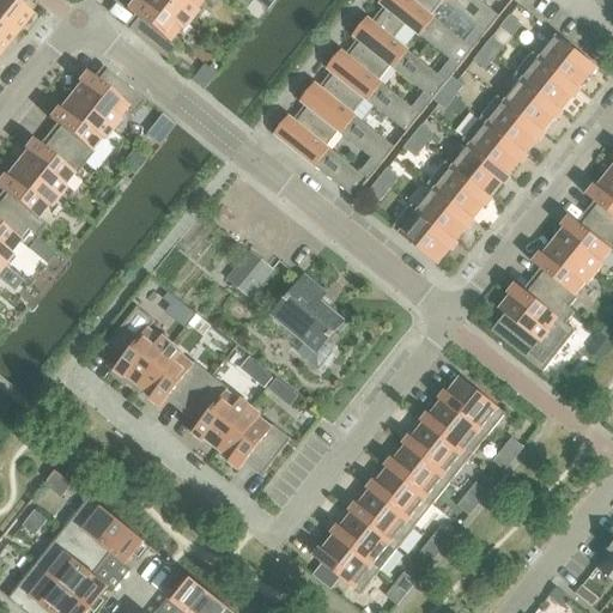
[(12,0),(0,0),(0,23),(13,35),(30,14),(12,0)]
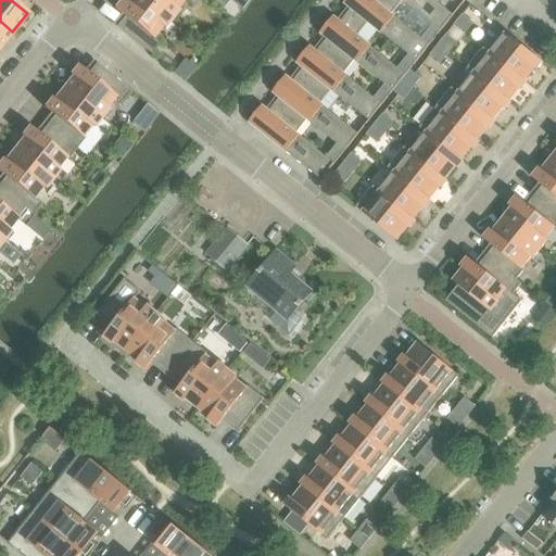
[(164,29),(171,20),(146,0),(124,0),(124,1),(122,0),(121,0),(114,9),(124,16),(116,27),(151,55),(160,43),(153,38),(162,27),(164,29)]
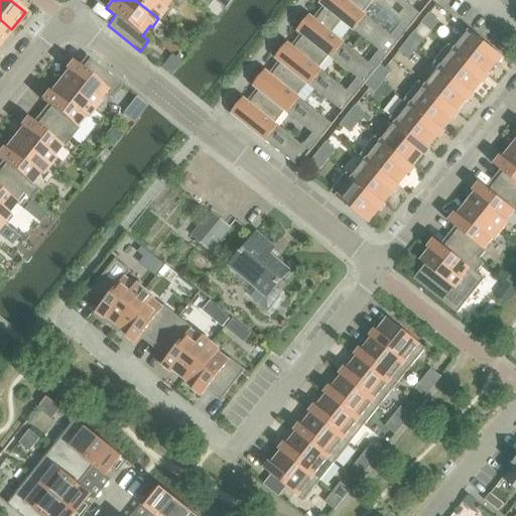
[(173,0),(178,4),(180,0),(135,0),(158,18),(165,10),(163,8),(169,0),(173,0)]
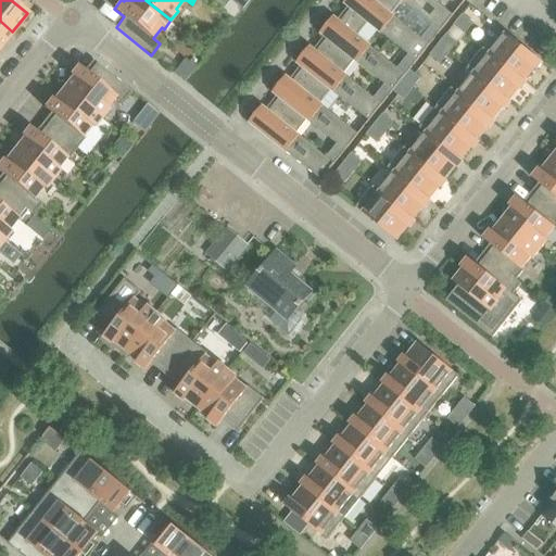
[(229,0),(241,10),(249,0),(229,0)]
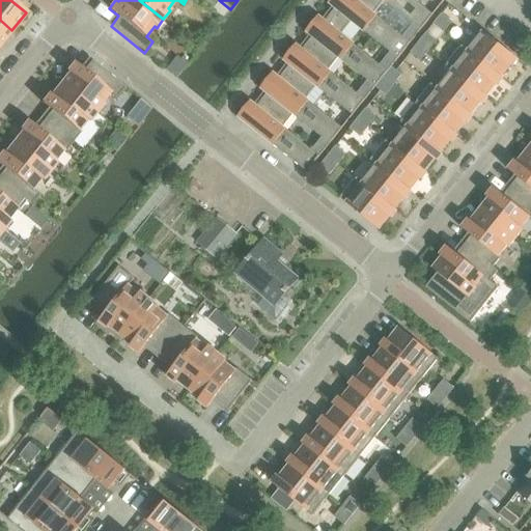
[(331,0),(329,3),(335,8),(336,8),(352,21),(390,52),(398,58),(421,30),(413,24),(402,37),(373,14),(385,0),(384,0),(331,0)]
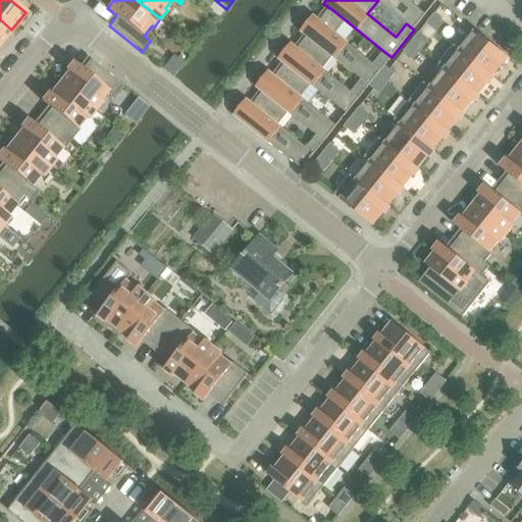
[(377,0),(378,0),(406,23),(414,30),(425,14),(407,0),(377,0)]
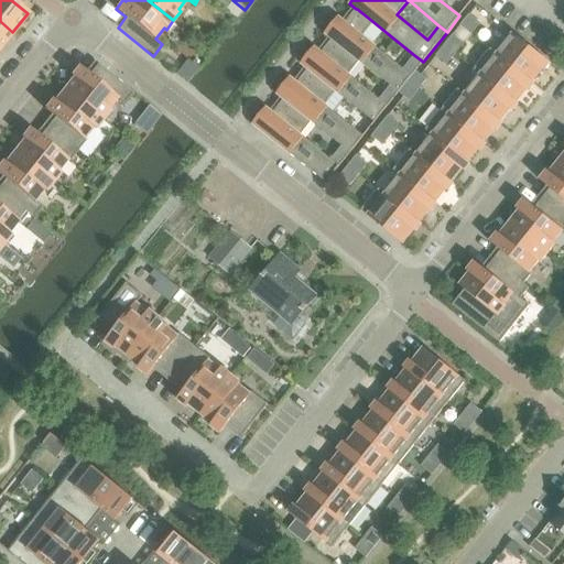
[(325,33),(332,39),(333,39),(360,61),(390,86),(399,93),(408,82),(415,71),(423,62),(414,55),(403,69),(362,36),(373,22),(357,9),(356,9),(345,23),(338,17),(325,33)]
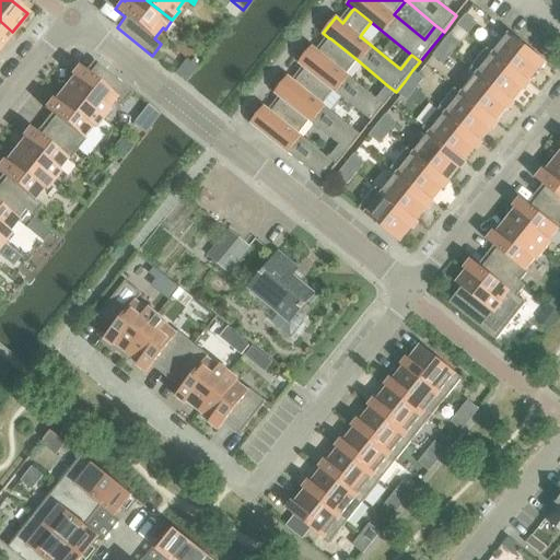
[(466,14),(457,25),(468,34),(477,23),(466,14)]
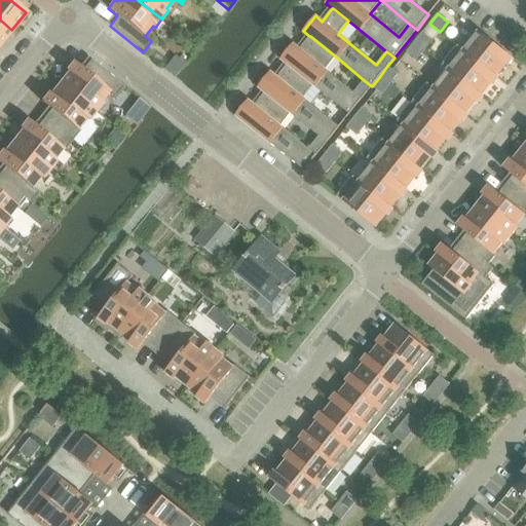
[(0,20),(0,44),(11,30),(0,20)]
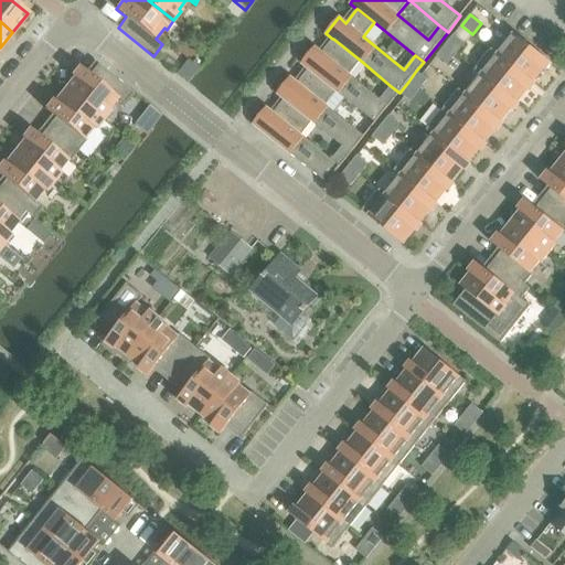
[(514,33),(498,54),(533,83),(533,82),(543,70),(546,71),(552,64),(514,33)]
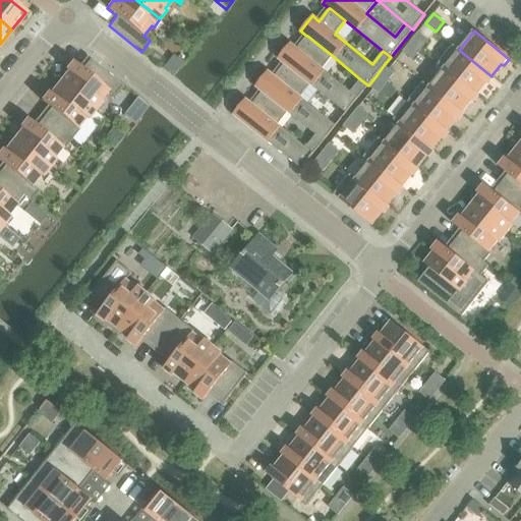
[(419,33),(411,43),(421,51),(429,41),(419,33)]
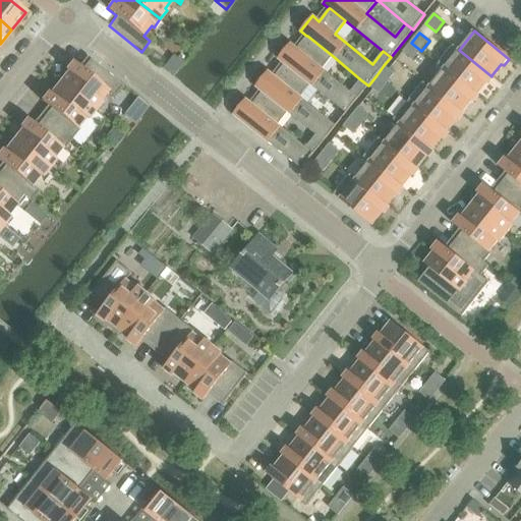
[(278,59),(284,64),(285,63),(310,83),(346,113),(368,85),(360,79),(350,92),(322,69),(333,56),(307,36),(306,36),(296,49),(290,44),(278,59)]
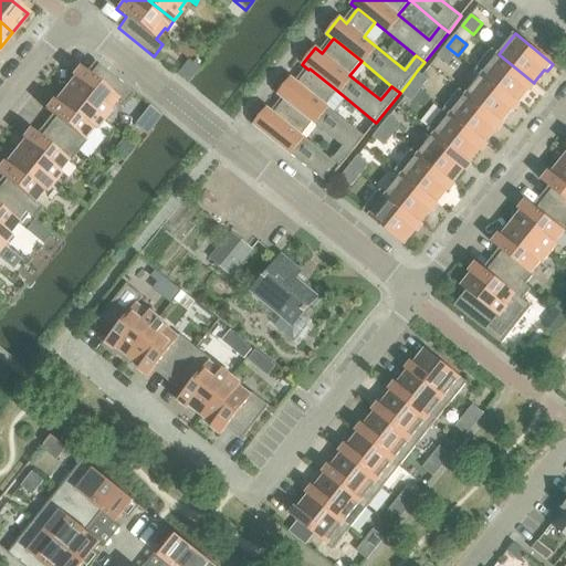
[(449,66),(458,55),(447,46),(438,58),(449,66)]
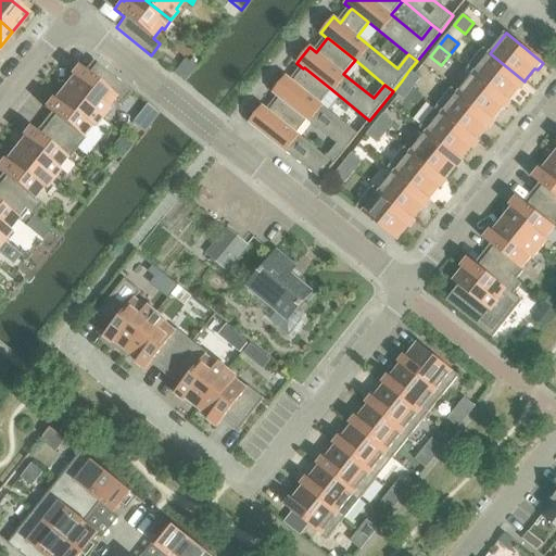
[(467,70),(472,74),(474,73),(508,101),(509,101),(519,88),(521,90),(527,83),(525,80),(525,81),(490,53),(483,48),(467,70)]
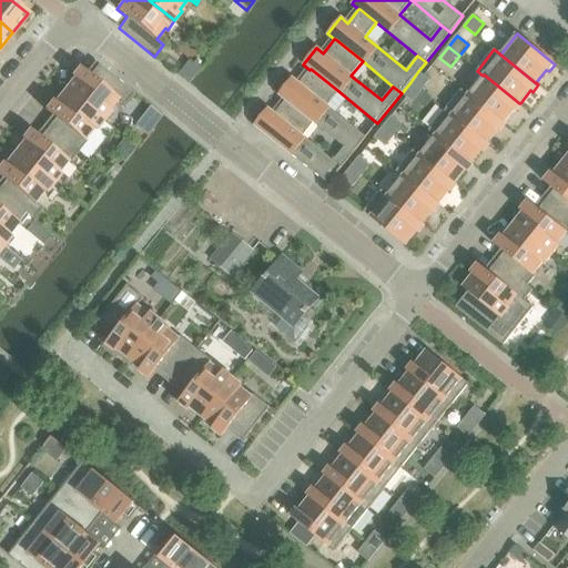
[(189,60),(178,74),(189,83),(200,69),(189,60)]
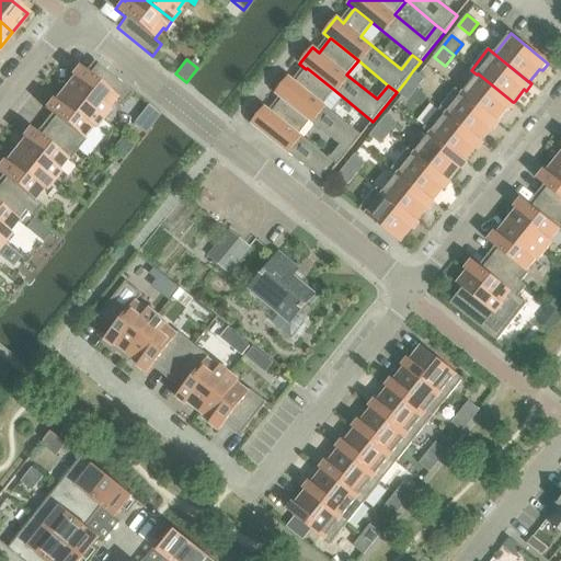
[(72,78),(64,89),(102,119),(109,111),(106,109),(115,98),(123,104),(132,93),(96,65),(89,75),(78,66),(70,76),(72,78)]
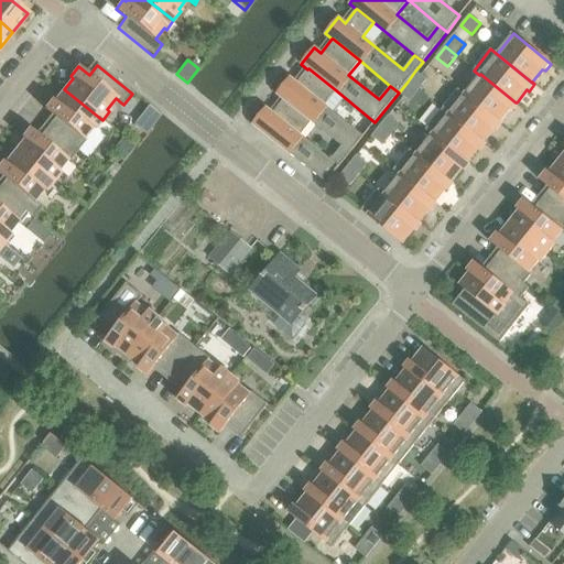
[(277,94),(284,99),(312,121),(343,145),(350,152),(364,137),(325,105),(336,90),(308,68),(307,69),(296,83),(290,77),(277,94)]
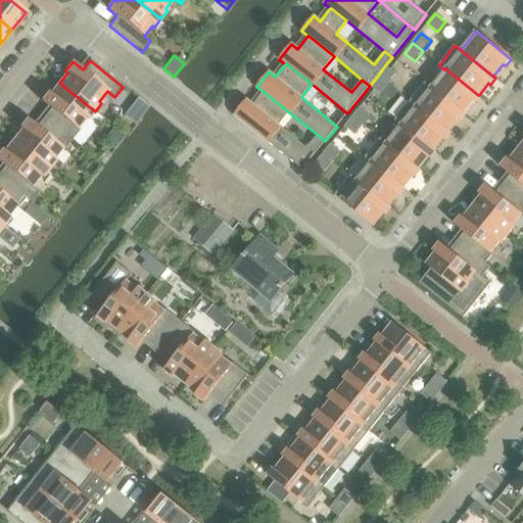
[(396,75),(385,65),(378,76),(388,84),(396,75)]
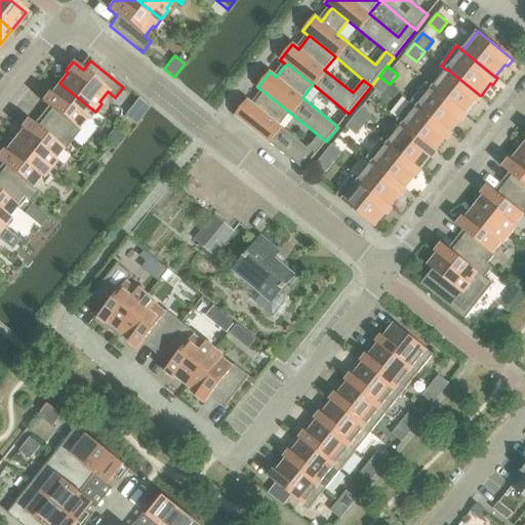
[(446,70),(433,87),(432,88),(466,114),(475,102),(477,104),(483,96),(481,95),(480,95),(447,69),(446,70)]
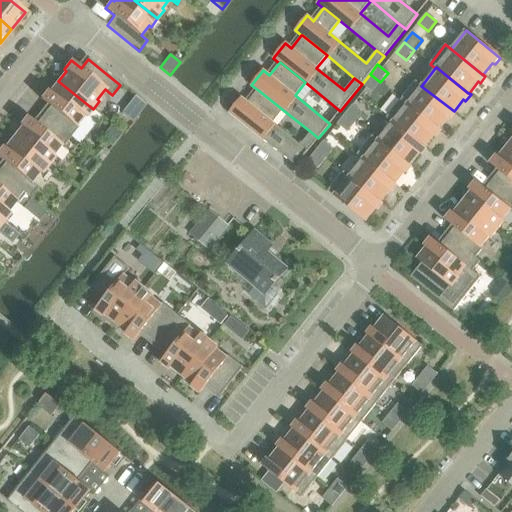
[(372,92),(380,82),(370,74),(362,84),(372,92)]
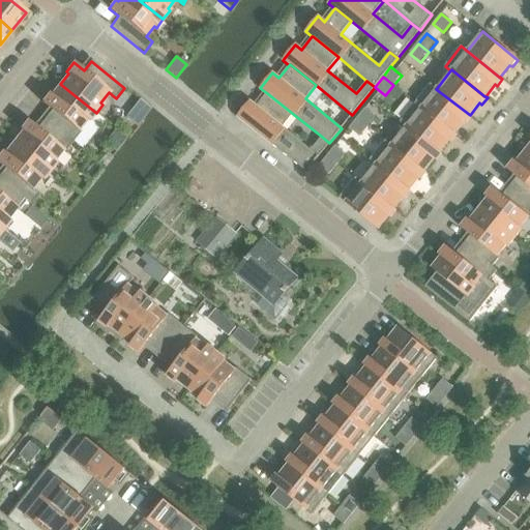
[(106,121),(96,113),(60,84),(51,95),(49,94),(41,102),(51,111),(45,119),(72,143),(82,150),(106,121)]
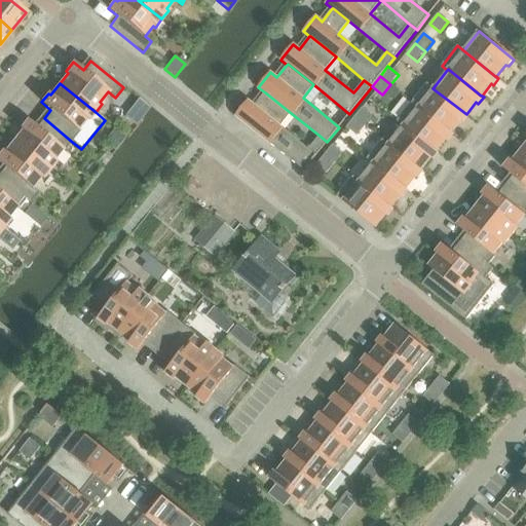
[(427,83),(412,102),(451,134),(451,133),(461,120),(463,122),(468,115),(466,114),(433,88),(434,87),(427,83)]
